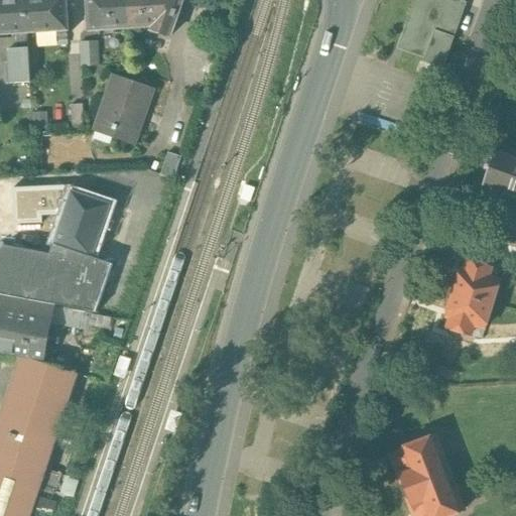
[(24,0),(0,0),(0,40),(0,37),(0,35),(18,34),(19,47),(10,48),(11,76),(29,75),(27,34),(24,0)]
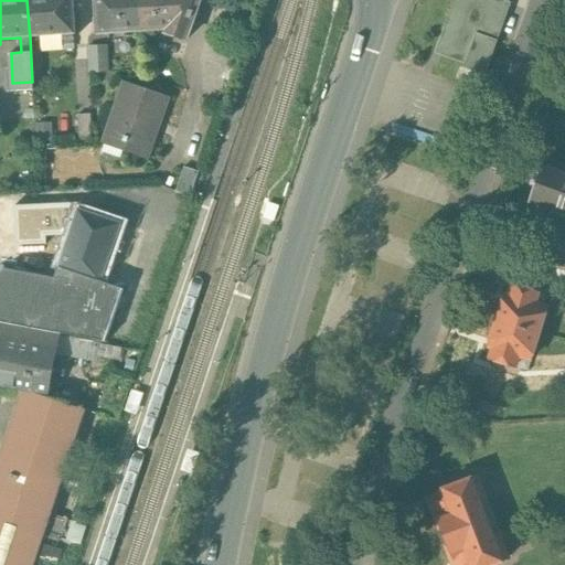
[(75,0),(27,0),(30,38),(63,35),(64,41),(74,40),(74,34),(77,34),(75,0)]
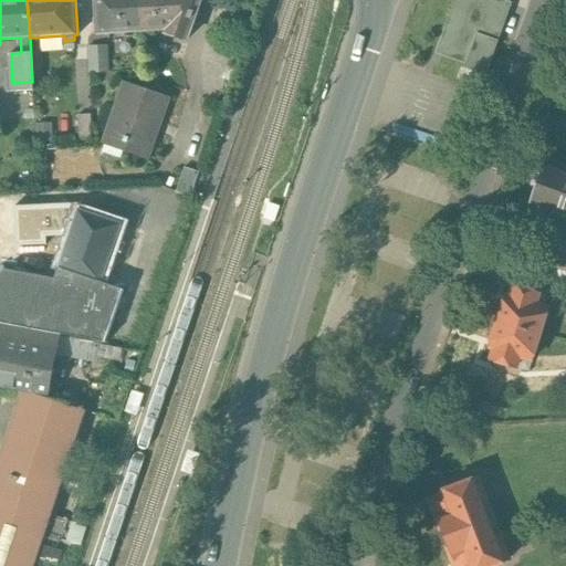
[(138,0),(98,0),(101,34),(142,32),(138,0)]
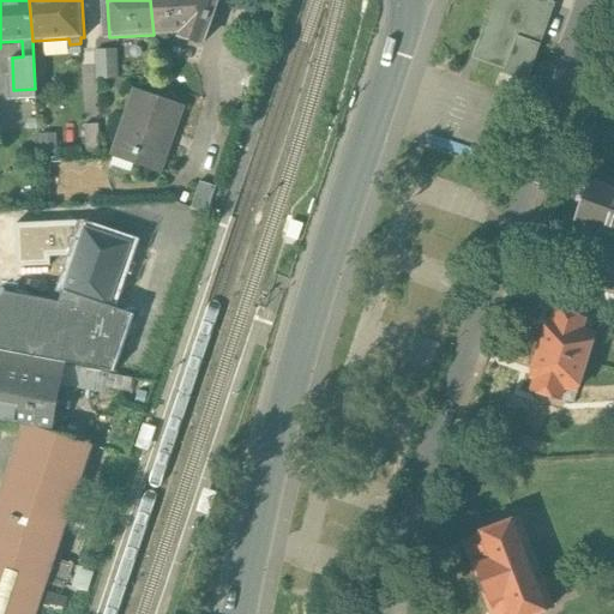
[(150,0),(154,35),(184,32),(182,37),(202,44),(218,0),(150,0)]
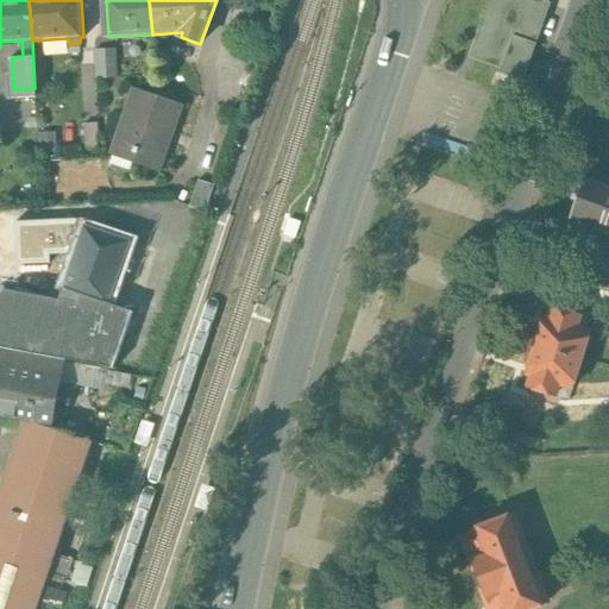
[(540,1),(537,0),(504,0),(503,8),(491,5),(476,50),(501,58),(496,70),(520,79),(534,38),(527,36),(540,1)]
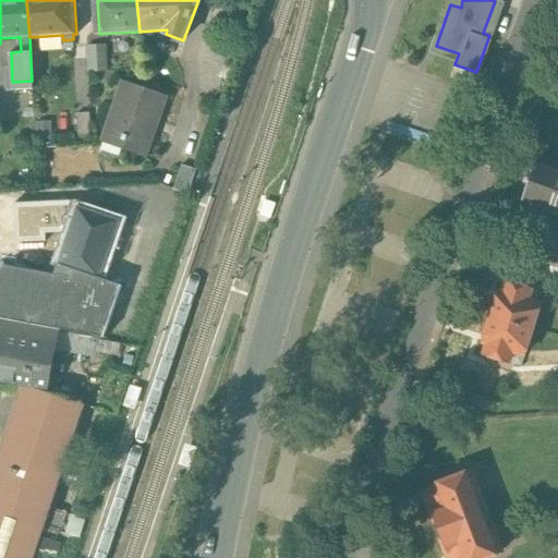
[(106,45),(86,46),(87,72),(108,71),(106,45)]
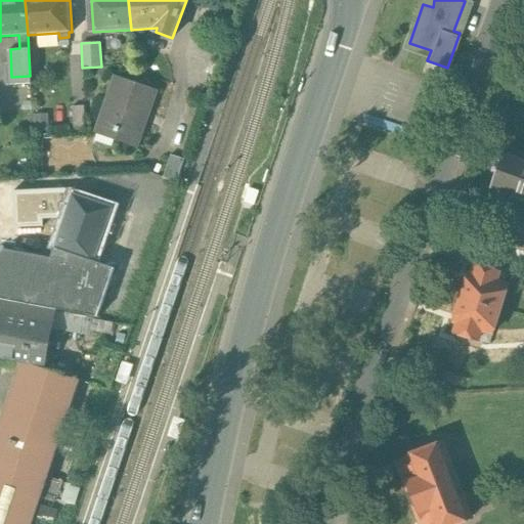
[(154,91),(117,78),(100,123),(113,127),(112,130),(114,131),(111,137),(135,145),(154,91)]
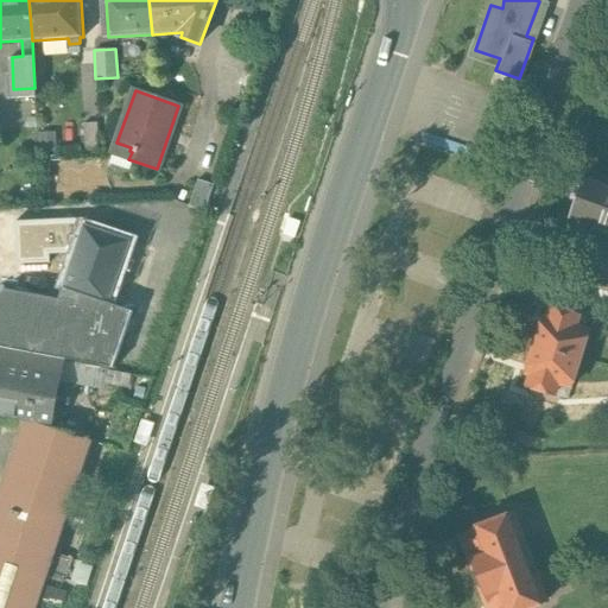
[(97,122),(83,124),(84,152),(99,151),(97,122)]
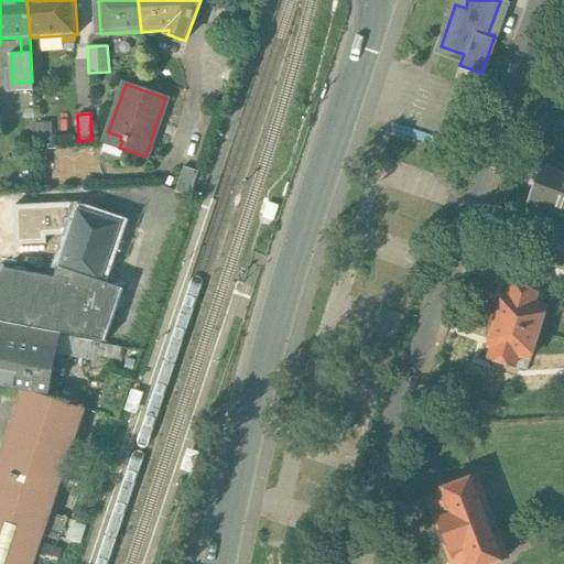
[(563,167),(562,170),(540,162),(535,174),(531,174),(528,177),(525,181),(524,185),(525,188),(529,193),(524,203),(551,213),(548,219),(557,223),(560,216),(563,216),(563,167)]
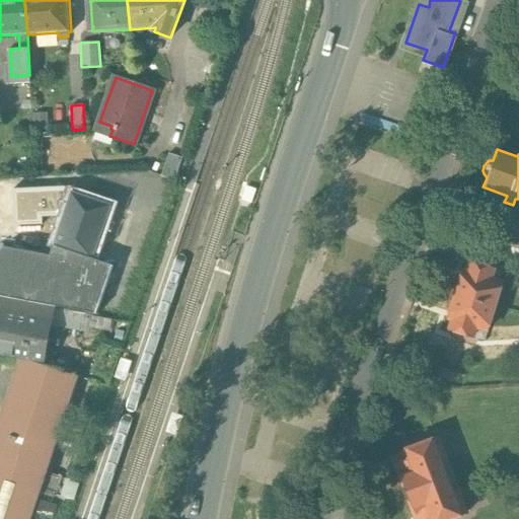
[(182,157),(169,153),(161,176),(174,180),(182,157)]
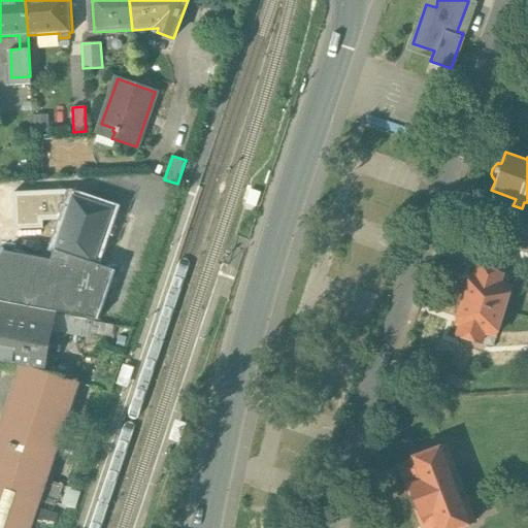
[(261,193),(251,190),(246,203),(256,207),(261,193)]
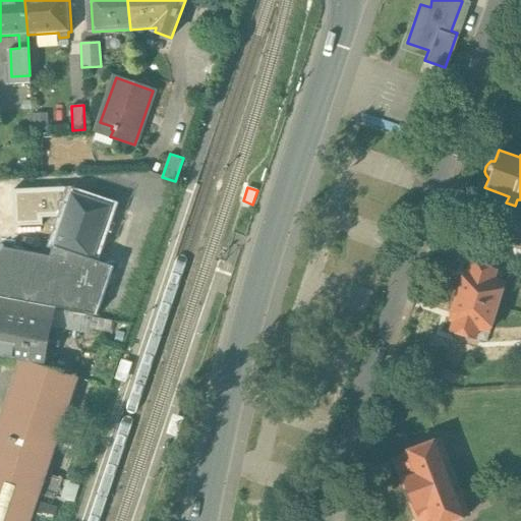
[(72,193),(51,256),(6,248),(0,252),(0,296),(97,315),(132,214),(72,193)]
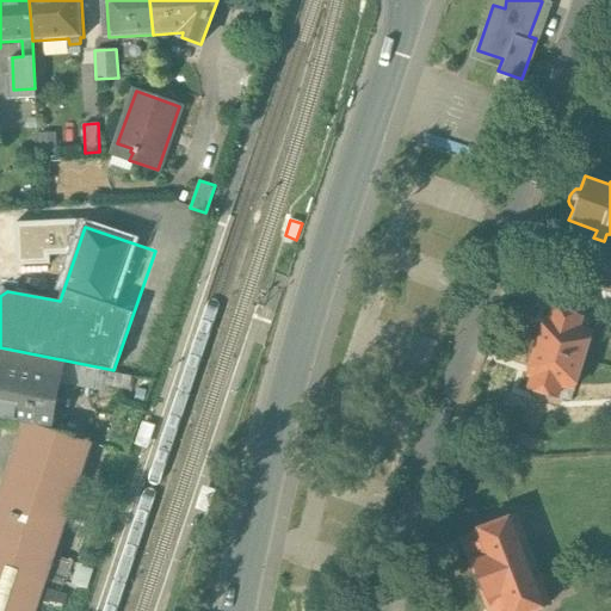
[(587,322),(550,312),(548,321),(543,319),(534,350),(582,364),(588,345),(580,343),(587,322)]
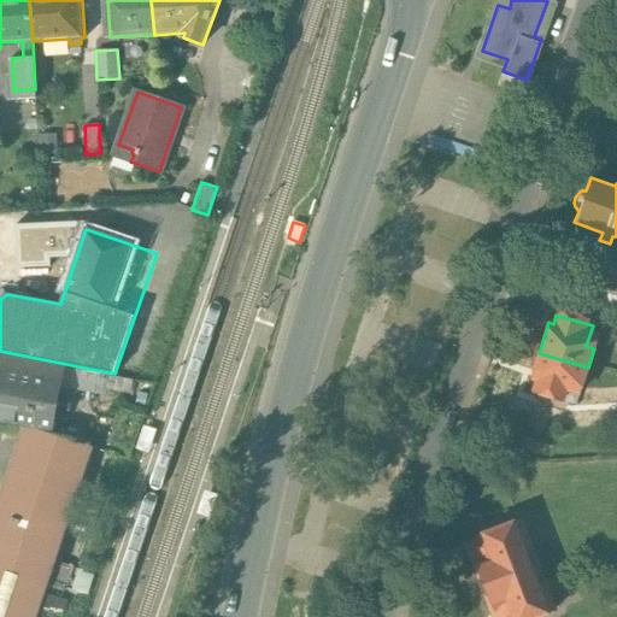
[(63,366),(0,353),(0,419),(23,424),(51,434),(60,380),(63,366)]
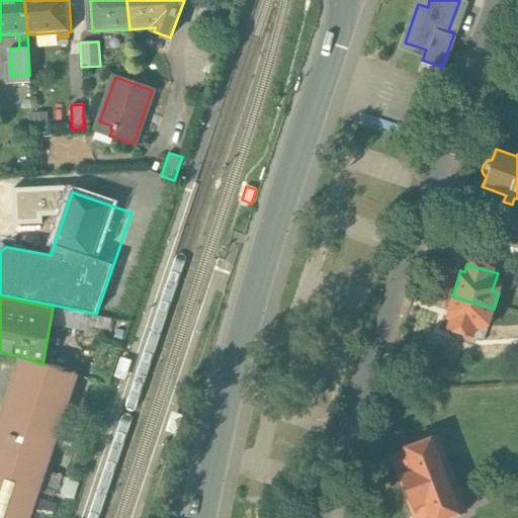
[(494,309),(452,296),(443,323),(448,325),(446,332),(473,340),(478,327),(488,330),(494,309)]
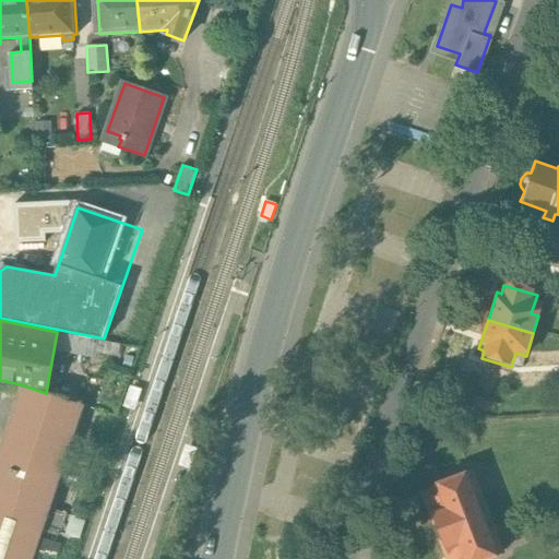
[(103,340),(57,332),(55,344),(100,353),(103,340)]
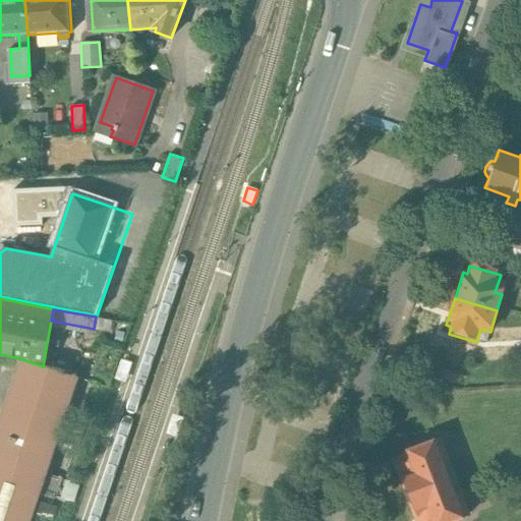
[(43,366),(19,358),(0,418),(0,520),(32,520),(42,493),(53,497),(55,490),(59,491),(60,487),(57,486),(60,477),(48,473),(79,379),(43,366)]
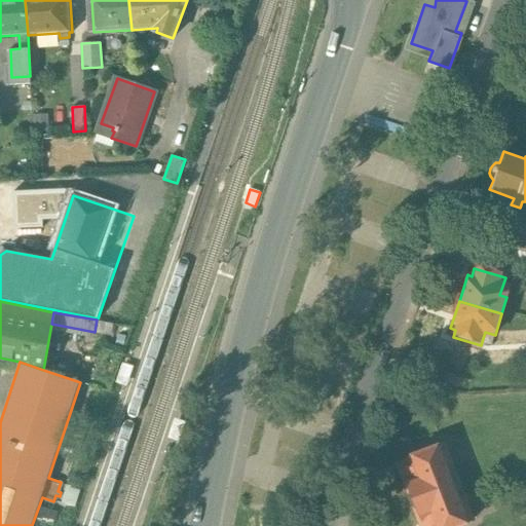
[(443,450),(396,467),(409,506),(452,491),(445,471),(450,470),(443,450)]
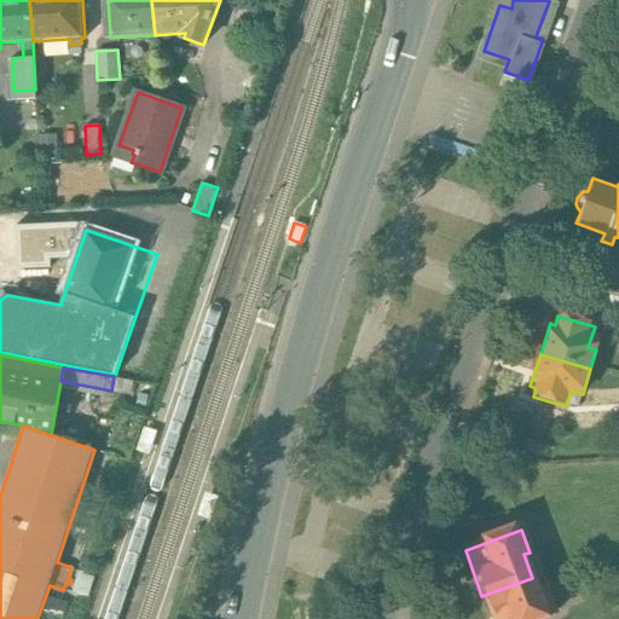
[(532,578),(481,596),(490,618),(541,618),(556,614),(548,590),(538,594),(532,578)]
